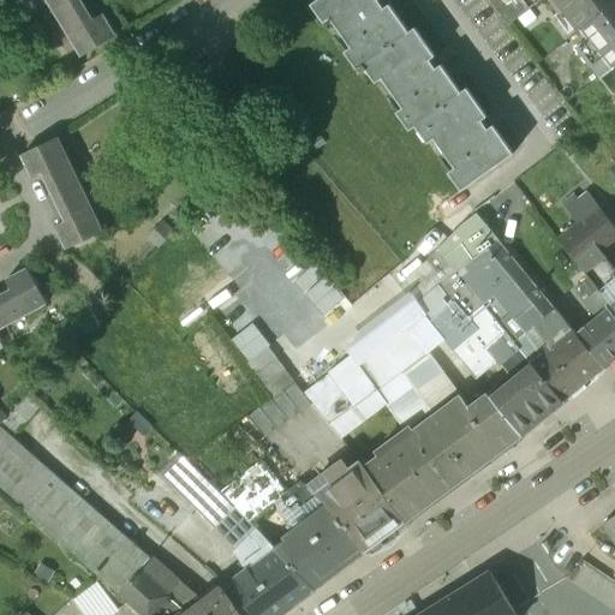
[(46,0),(54,13),(75,0),(46,0)]
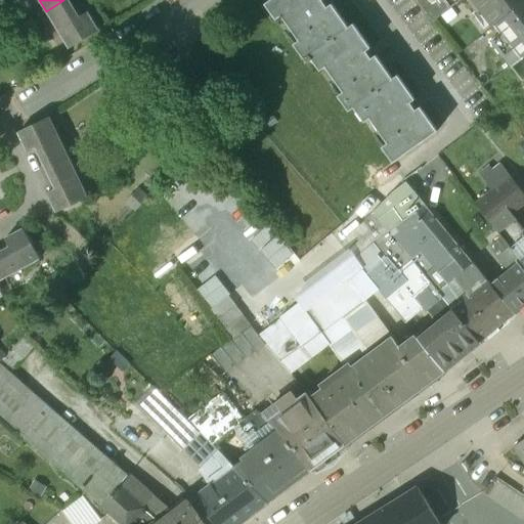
[(67,0),(63,0),(46,11),(69,49),(97,32),(87,13),(78,18),(67,0)]
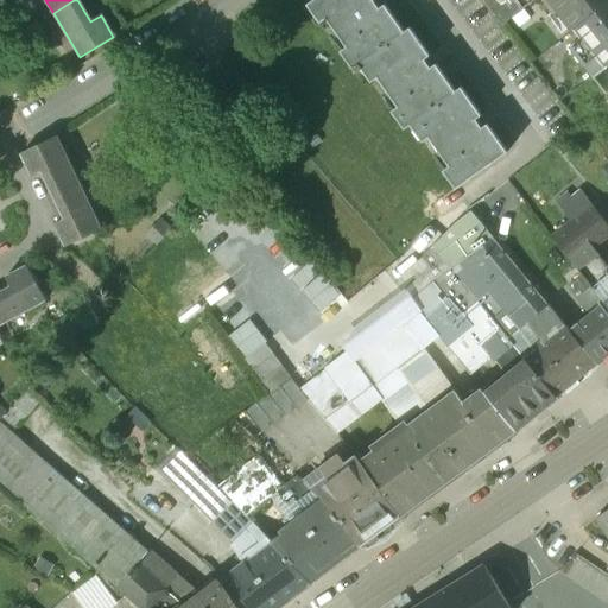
[(379,0),(315,0),(306,6),(320,23),(325,18),(346,48),(340,52),(352,69),(359,64),(403,32),(379,0)]
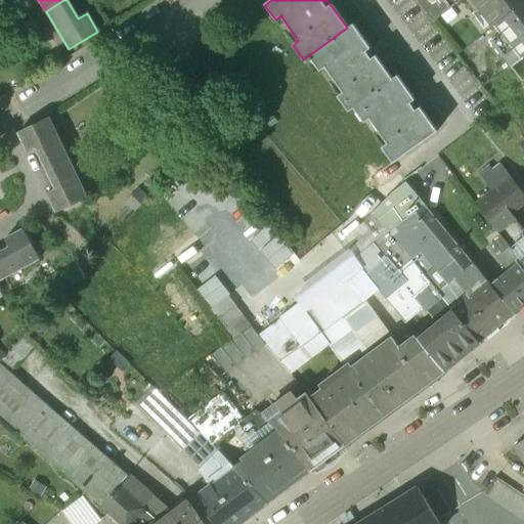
[(420,0),(417,2),(433,23),(451,7),(445,0),(420,0)]
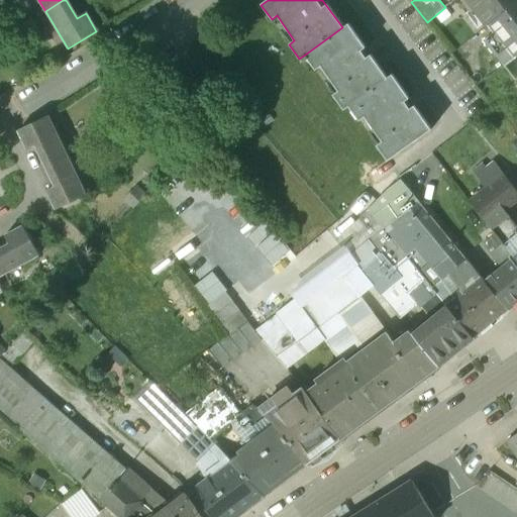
[(516,2),(516,0),(459,0),(474,17),(477,14),(487,26),(488,26),(516,2)]
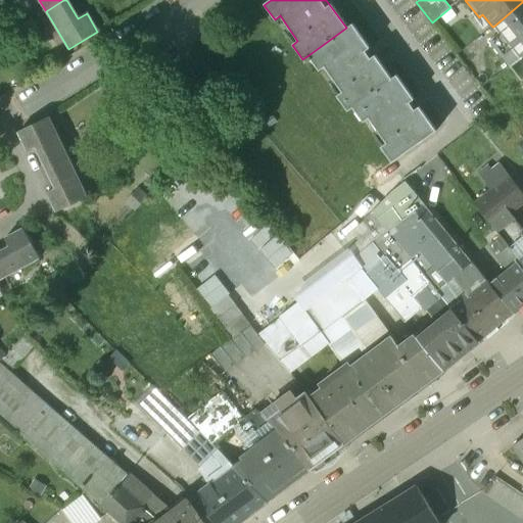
[(522,57),(522,2),(493,27),(520,60),(522,57)]
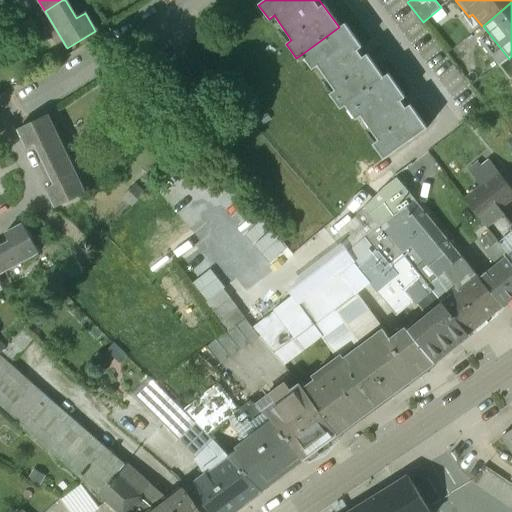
[(11,18),(0,23),(0,25),(4,32),(15,26),(11,18)]
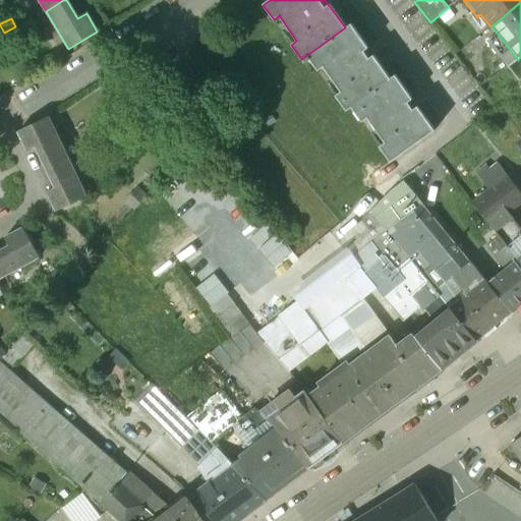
[(389,79),(350,24),(345,27),(307,55),(317,70),(323,66),(341,93),(336,96),(346,110),(351,107),(389,79)]
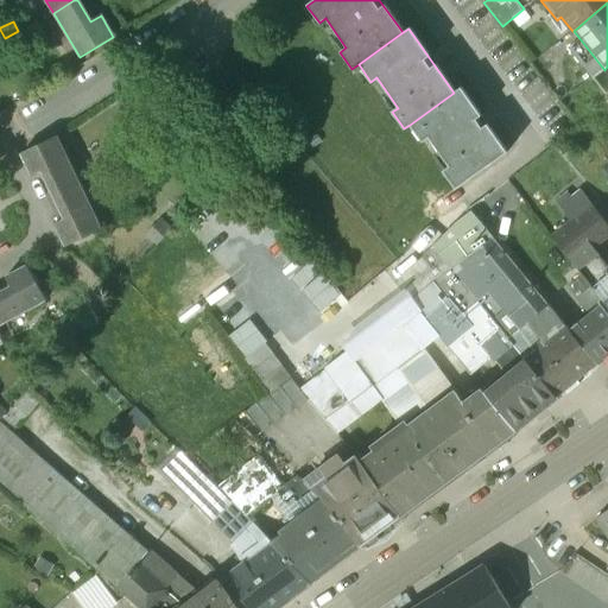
[(23,40),(18,31),(5,38),(10,48),(23,40)]
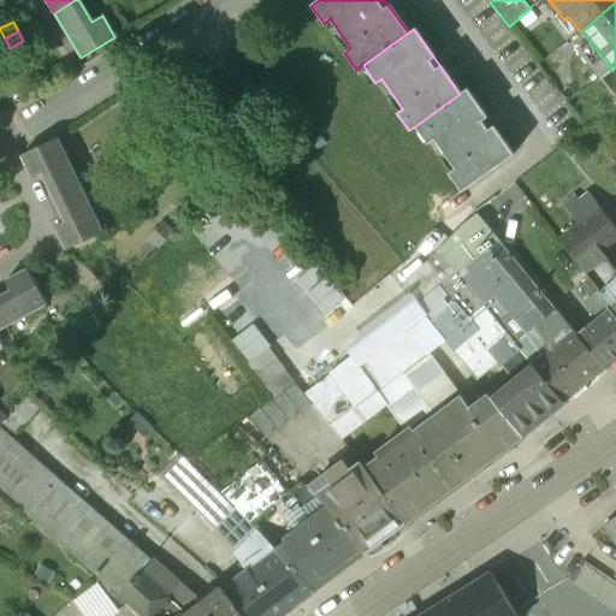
[(511,154),(466,90),(460,94),(415,126),(427,144),(433,140),(455,170),(449,173),(462,191),(511,154)]
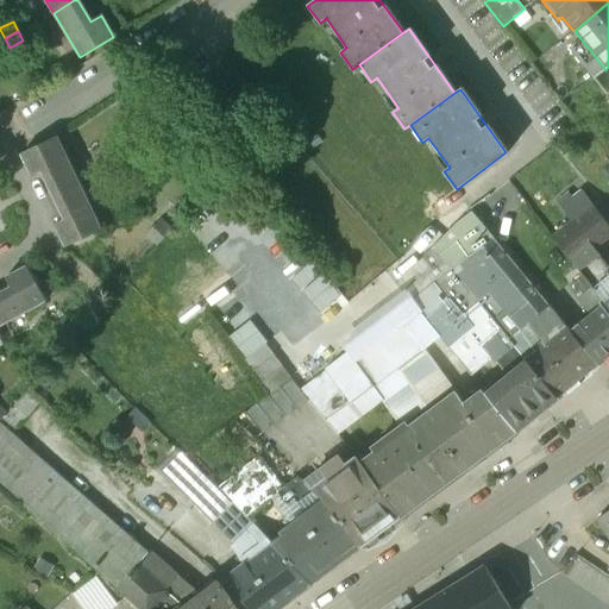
[(135,132),(123,143),(130,151),(143,142),(135,132)]
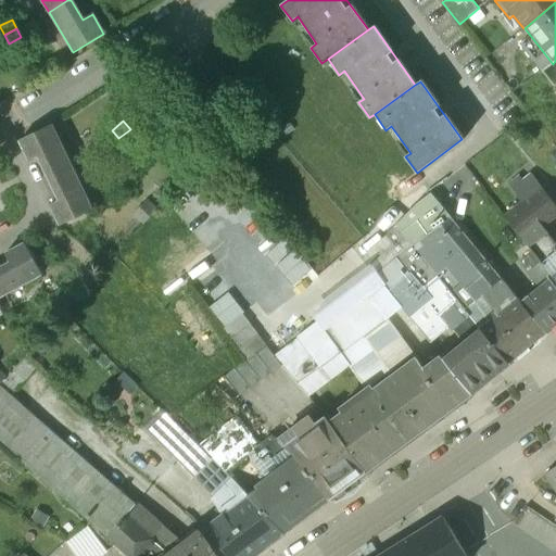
[(51,126),(19,141),(26,156),(59,142),(51,126)]
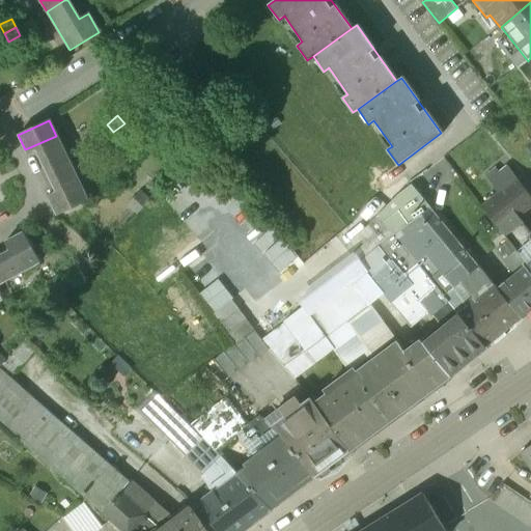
[(124,123),(113,132),(119,138),(130,129),(124,123)]
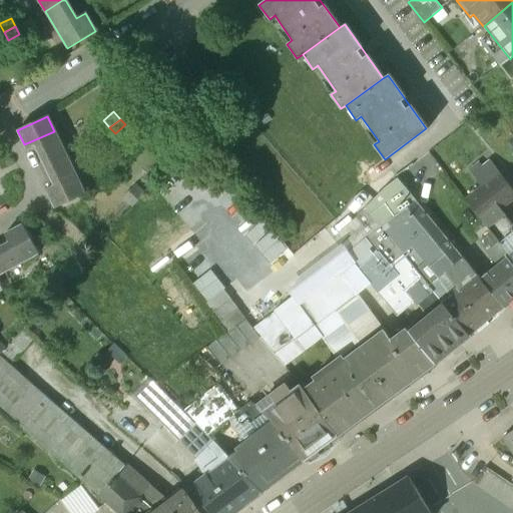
[(54,131),(24,144),(26,148),(34,144),(44,165),(66,155),(54,131)]
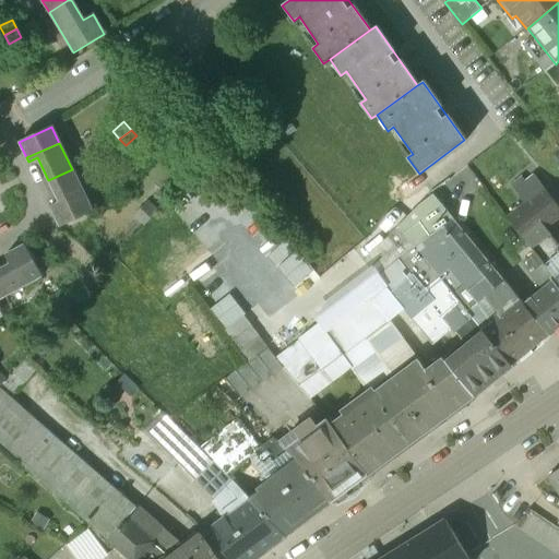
[(92,212),(72,169),(48,180),(59,203),(50,207),(60,227),(92,212)]
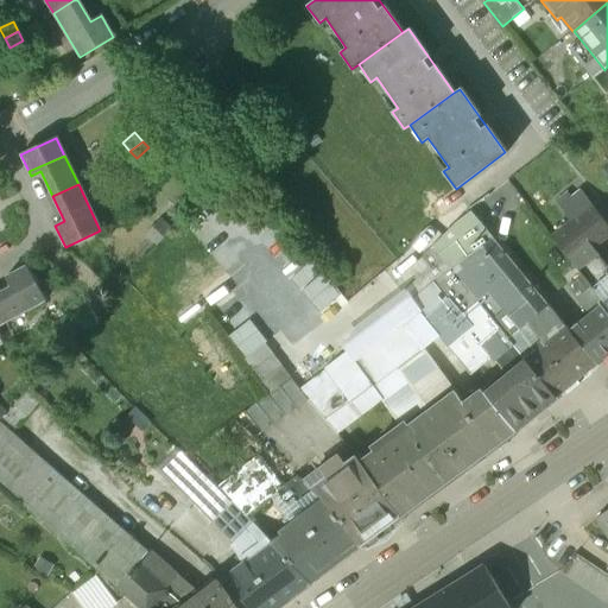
[(607,236),(607,226),(582,192),(561,209),(571,223),(552,239),(603,305),(607,301),(607,287),(603,282),(607,279),(596,265),(602,260),(593,248),(607,236)]
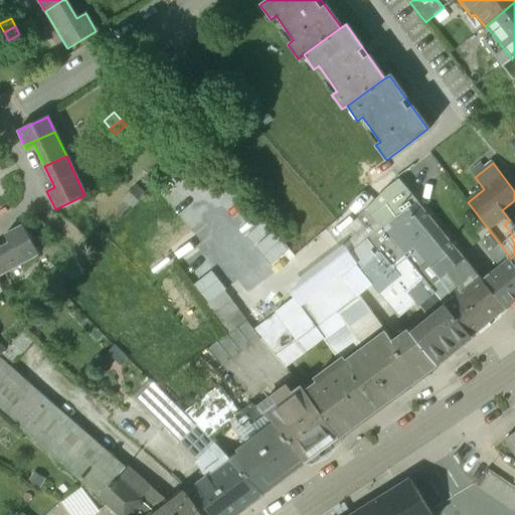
[(145,195),(137,187),(130,193),(140,202),(145,195)]
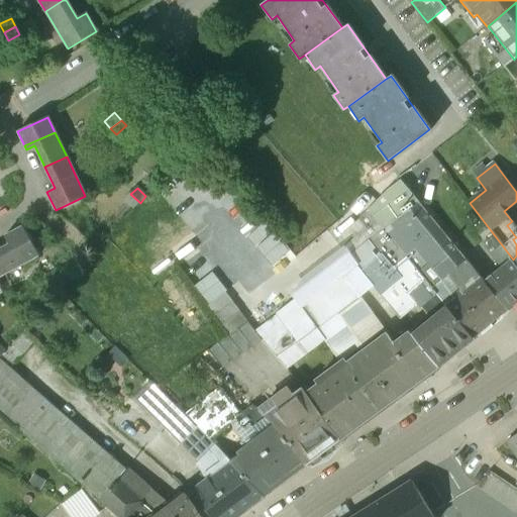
[(140,203),(130,194),(124,201),(133,209),(140,203)]
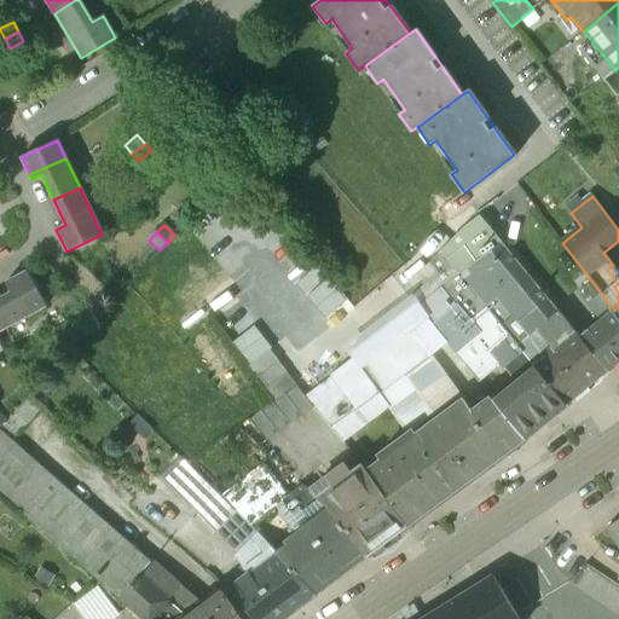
[(560,313),(503,243),(458,273),(491,313),(510,298),(539,330),(560,313)]
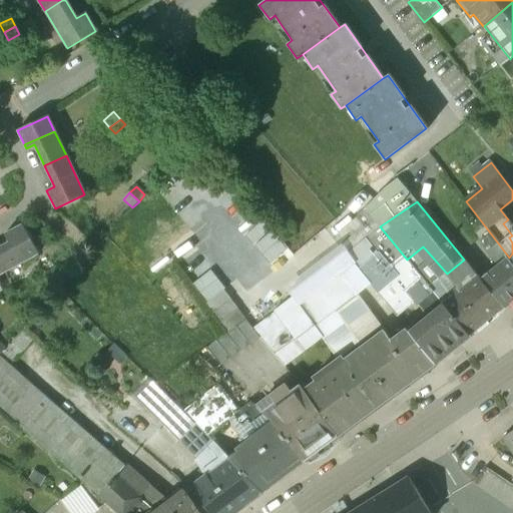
[(9,242),(0,247),(0,274),(0,275),(38,254),(22,225),(5,234),(9,242)]
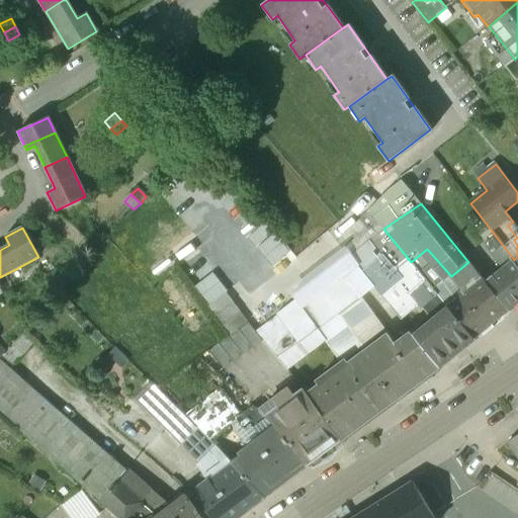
[(517,264),(514,260),(485,282),(508,311),(517,303),(517,264)]
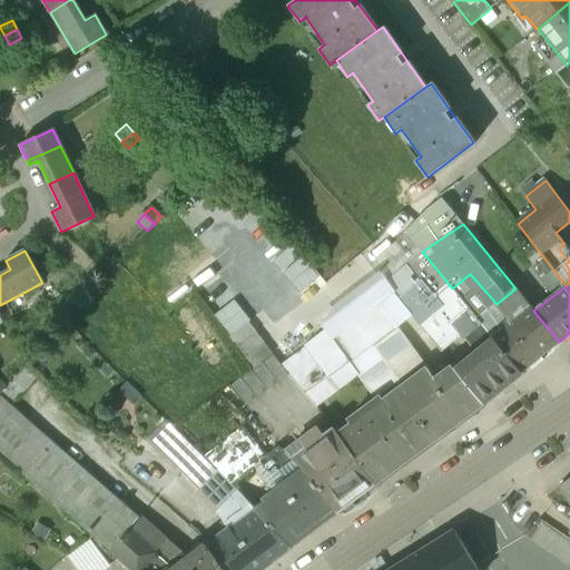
[(75,310),(65,301),(51,316),(61,324),(75,310)]
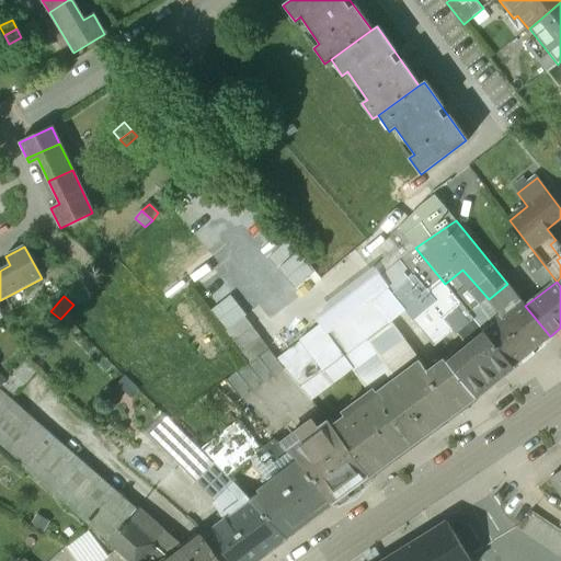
[(168,309),(205,364),(225,351),(186,296),(168,309)]
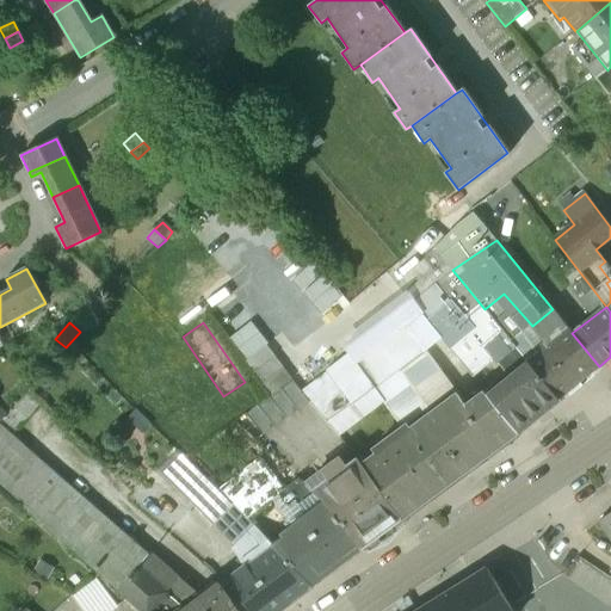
[(572,333),(567,327),(536,352),(538,355),(529,363),(559,400),(599,366),(572,333)]
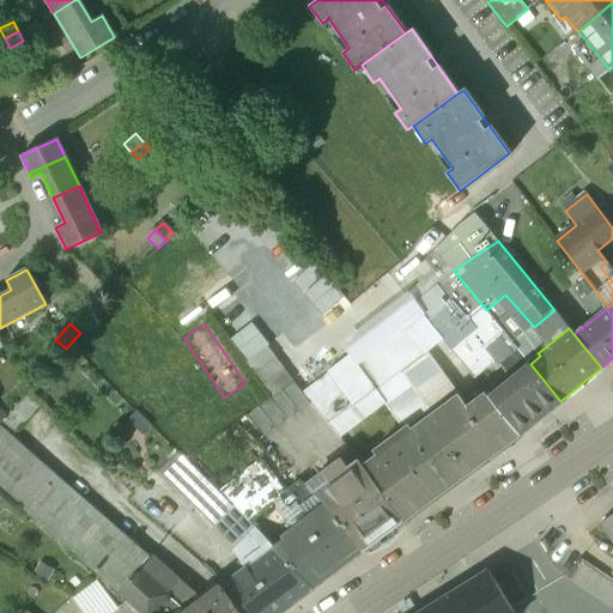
[(405,337),(314,400),(331,424),(374,393),(375,393),(420,358),(405,337)]
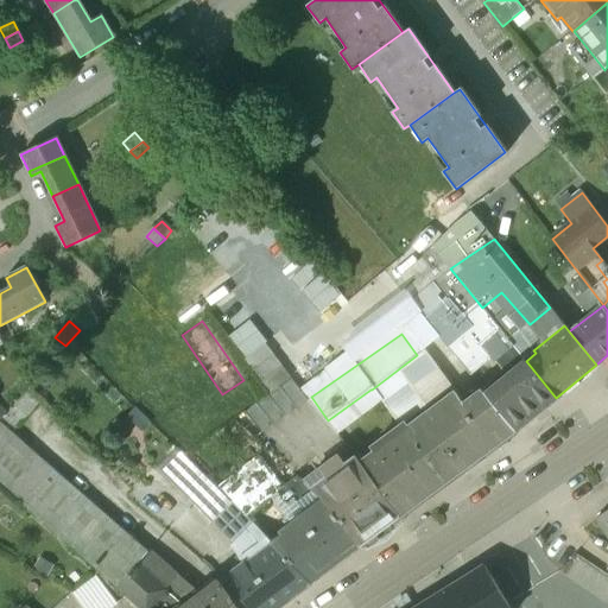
[(526,361),(513,346),(494,361),(506,377),(485,394),(515,431),(556,398),(526,361)]
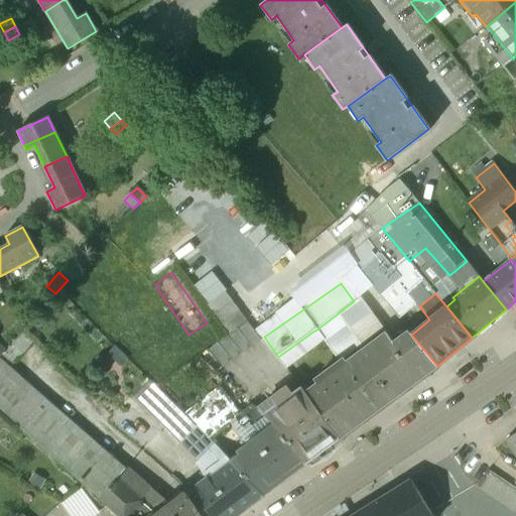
[(394,344),(359,296),(354,301),(315,331),(339,360),(314,378),(317,383),(305,392),(340,437),(420,379),(437,366),(411,335),(409,332),(394,344)]
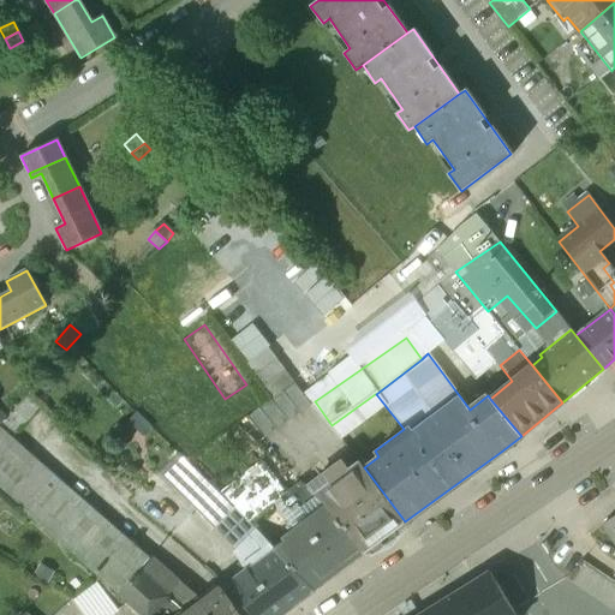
[(293,382),(248,416),(267,437),(278,429),(302,412),(312,405),(293,382)]
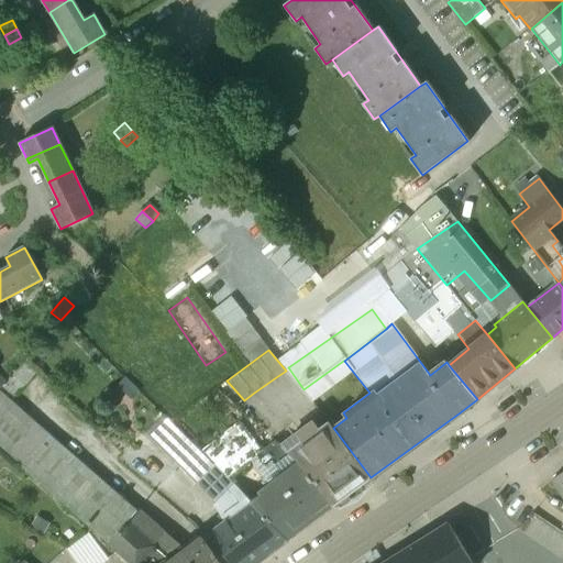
[(234,485),(165,416),(147,433),(198,483),(197,483),(217,503),(234,485)]
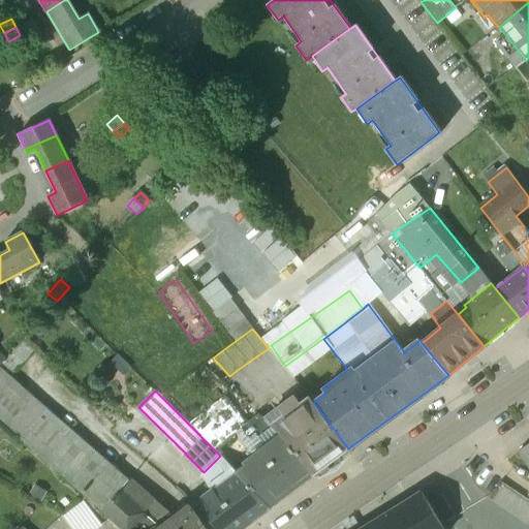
[(310,398),(299,405),(293,399),(265,419),(281,439),(283,440),(312,475),(315,473),(316,473),(334,460),(348,448),(313,402),(310,398)]
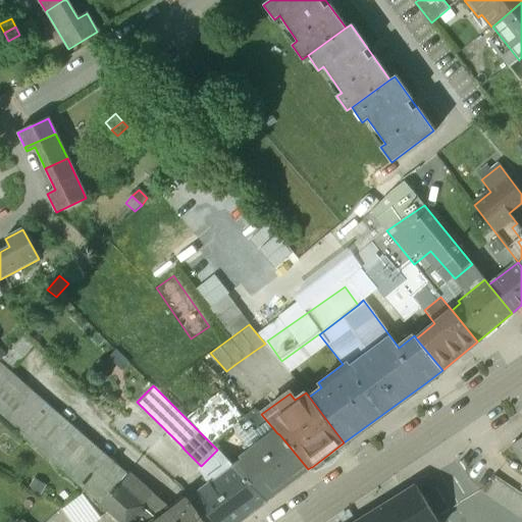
[(128,475),(71,426),(45,456),(122,521),(157,521),(159,521),(119,485),(128,475)]
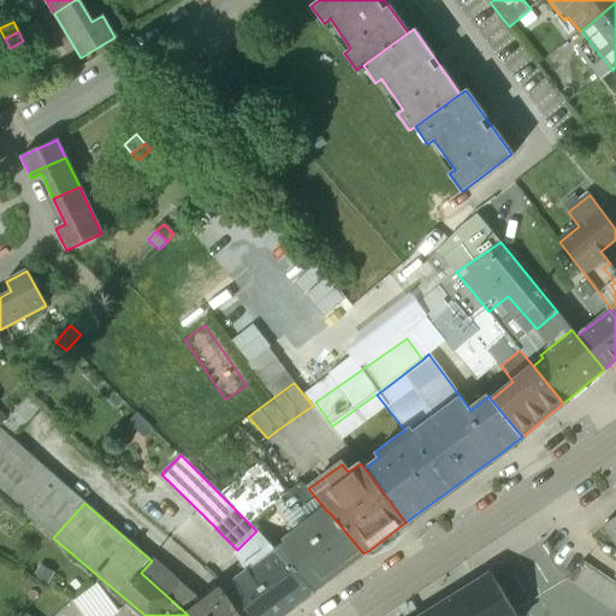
[(327,511),(307,526),(306,525),(286,539),(288,542),(276,550),(277,551),(315,590),(363,554),(330,513),(327,511)]
